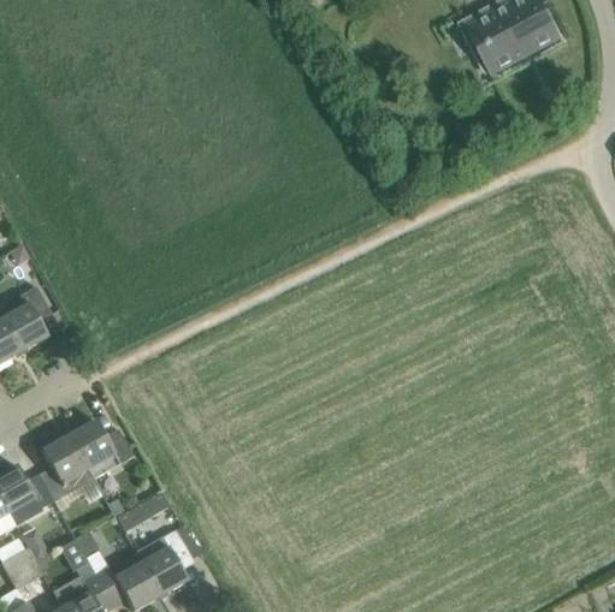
[(518,0),(467,28),(483,58),(478,60),(491,82),(565,43),(543,0),(518,0)]
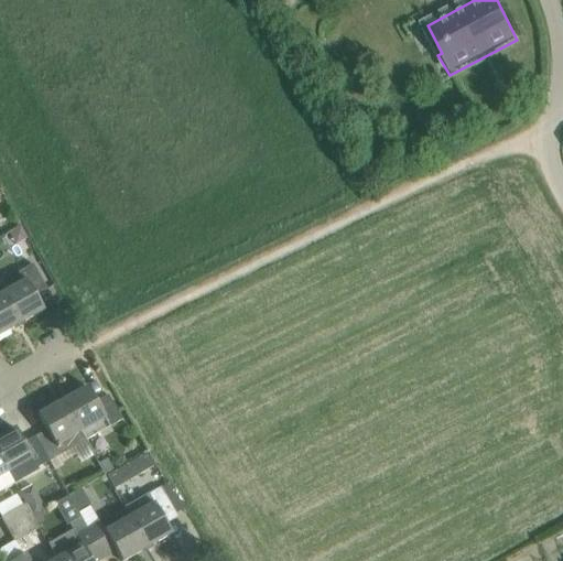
[(0,289),(1,291),(19,322),(43,308),(35,292),(46,286),(32,261),(21,268),(0,279),(0,289)]
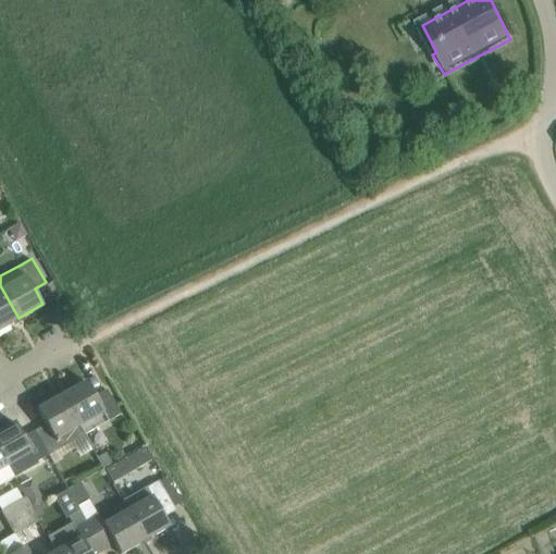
[(0,327),(19,318),(1,287),(0,285),(0,327)]
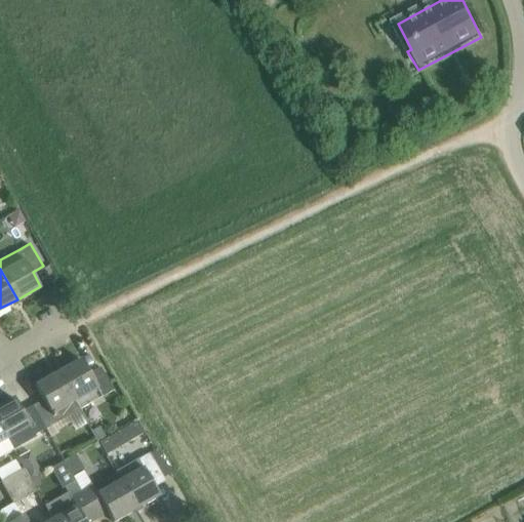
[(81,358),(58,370),(79,408),(94,399),(114,388),(99,364),(88,371),(81,358)]
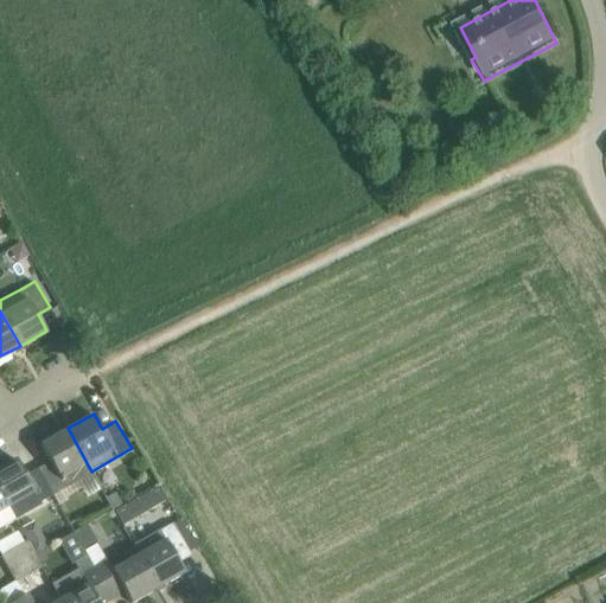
[(50,460),(38,466),(53,493),(91,472),(68,428),(40,443),(50,460)]
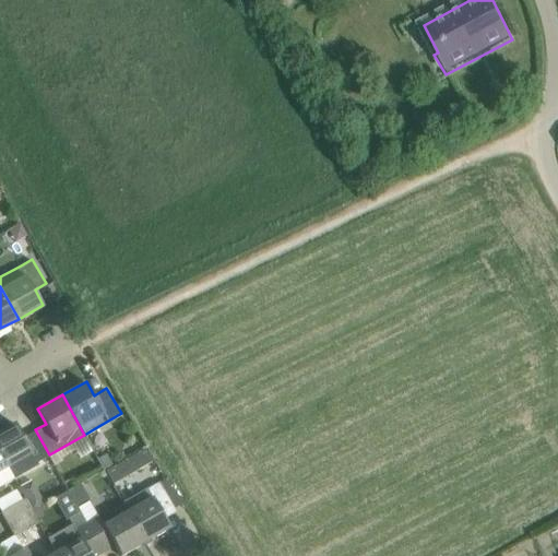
[(14,422),(0,429),(0,452),(8,465),(32,451),(37,461),(49,454),(35,429),(22,437),(14,422)]
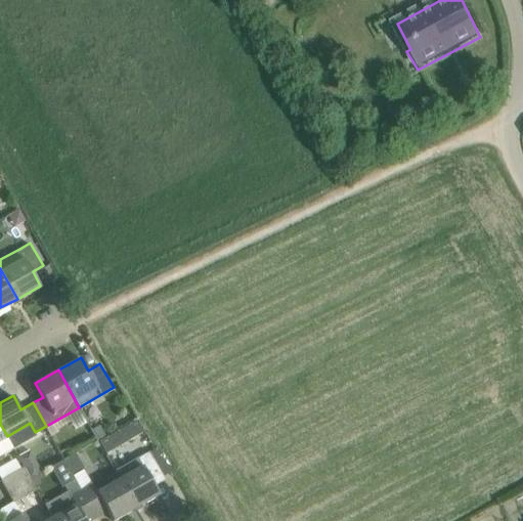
[(134,419),(123,426),(130,437),(141,431),(134,419)]
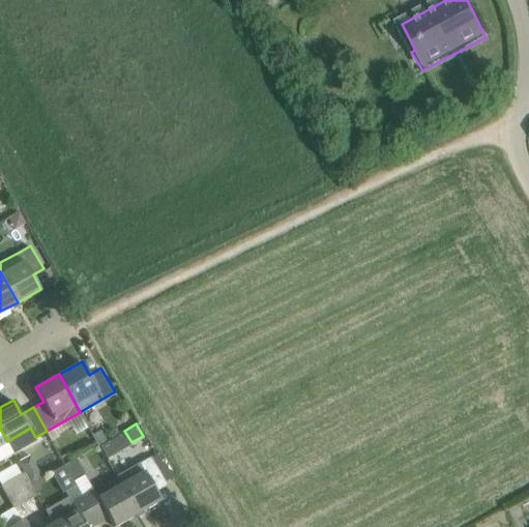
[(7,441),(0,429),(0,459),(13,451),(7,441)]
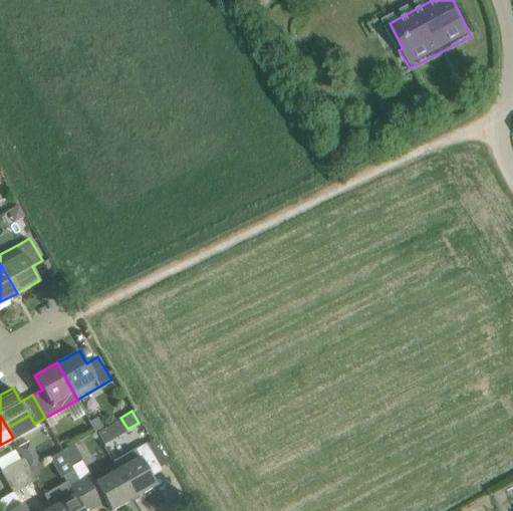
[(90,421),(95,429),(103,425),(99,416),(90,421)]
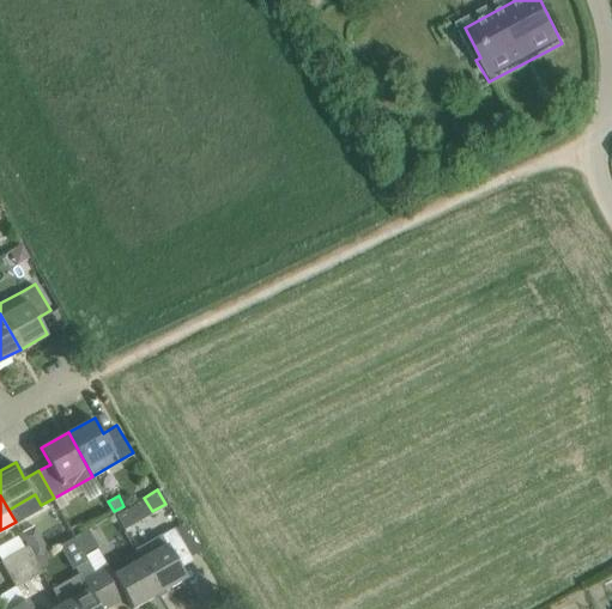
[(122,531),(115,519),(102,527),(109,539),(122,531)]
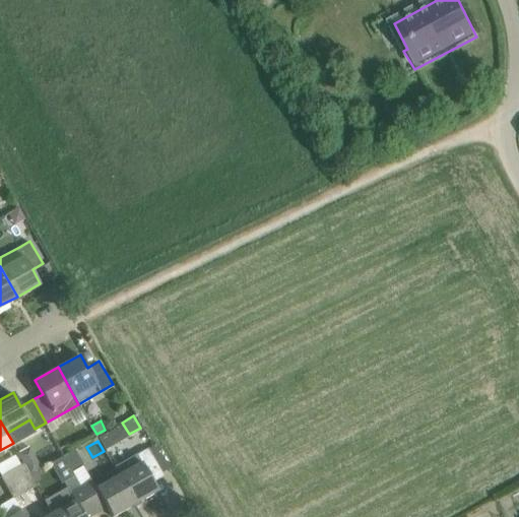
[(114,465),(119,474),(134,503),(157,490),(152,480),(163,474),(146,446),(136,452),(114,465)]
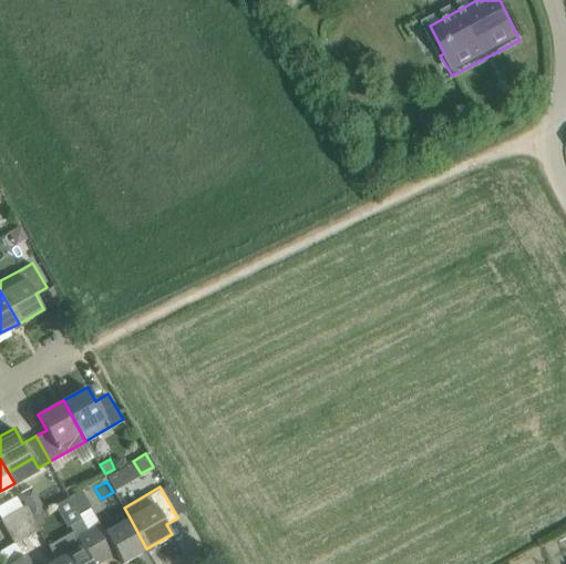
[(81,489),(69,495),(78,510),(89,503),(81,489)]
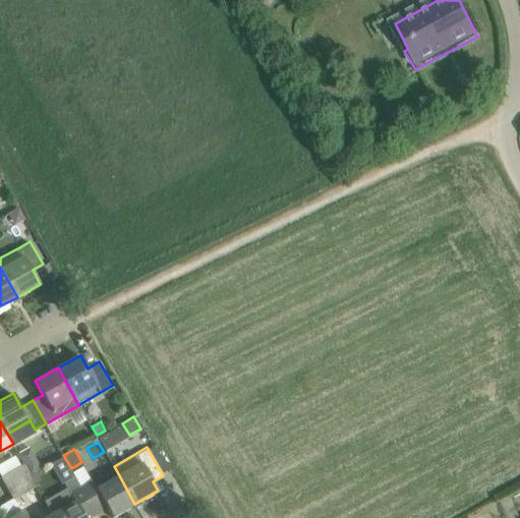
[(2,477),(7,487),(30,474),(24,464),(2,477)]
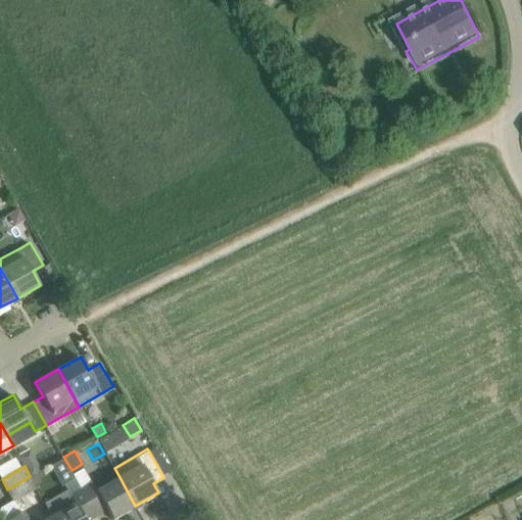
[(114,468),(81,486),(94,511),(104,505),(112,518),(135,506),(120,477),(114,468)]
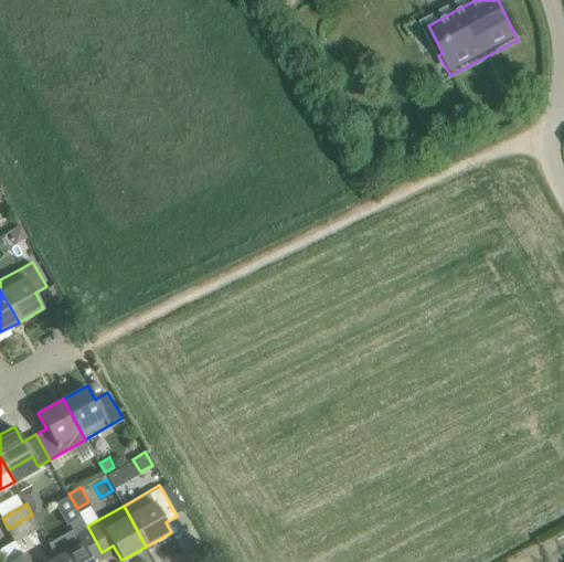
[(32,515),(8,529),(16,541),(40,528),(32,515)]
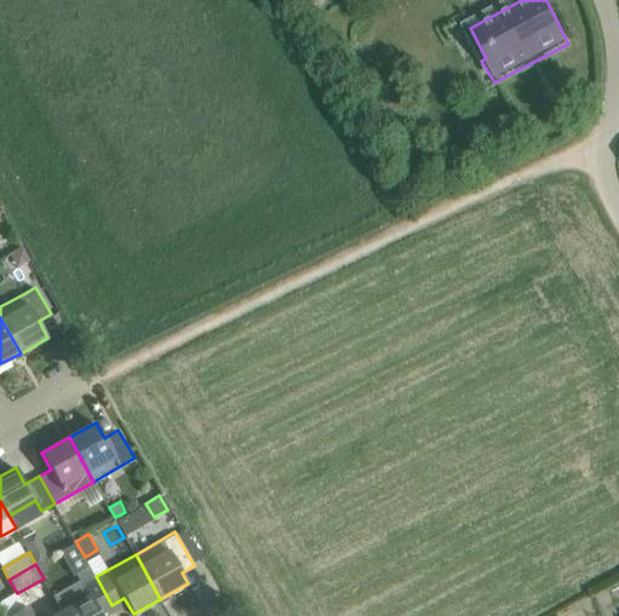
[(53,594),(62,610),(66,615),(101,615),(99,612),(112,605),(90,565),(76,573),(80,579),(53,594)]
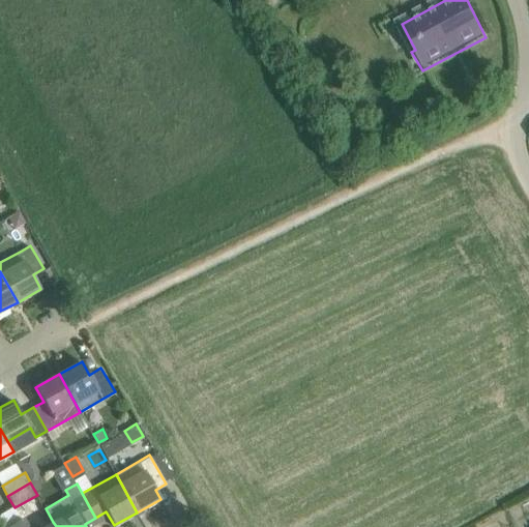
[(56,526),(53,522),(45,526),(28,526),(23,517),(6,526),(56,526)]
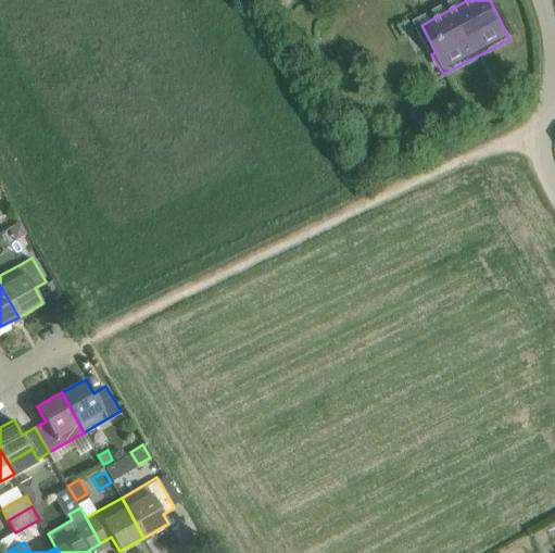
All buildings are outlined.
